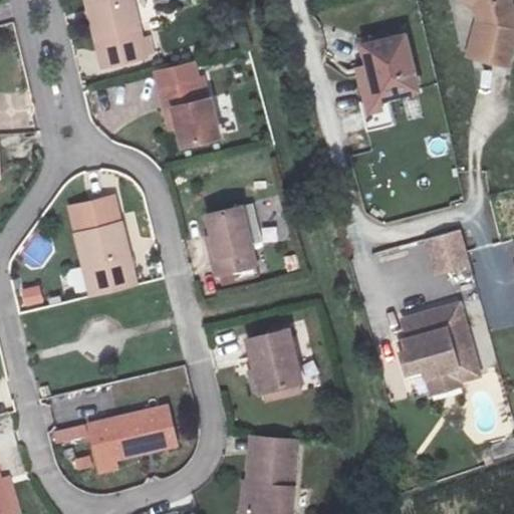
[(134,0),(82,0),(100,69),(149,58),(134,0)]
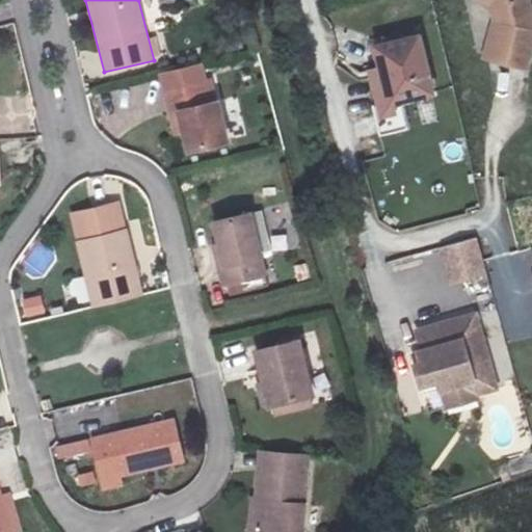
[(487,0),(493,4),(496,20),(490,37),(508,44),(503,62),(524,69),(531,44),(531,17),(528,0),(487,0)]
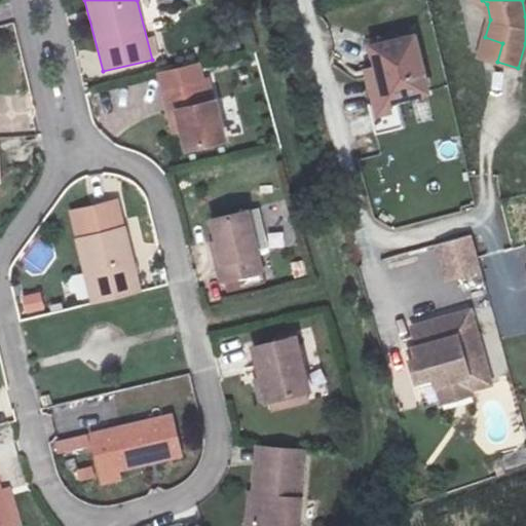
[(375,45),(379,67),(386,99),(426,89),(414,35),(375,45)]
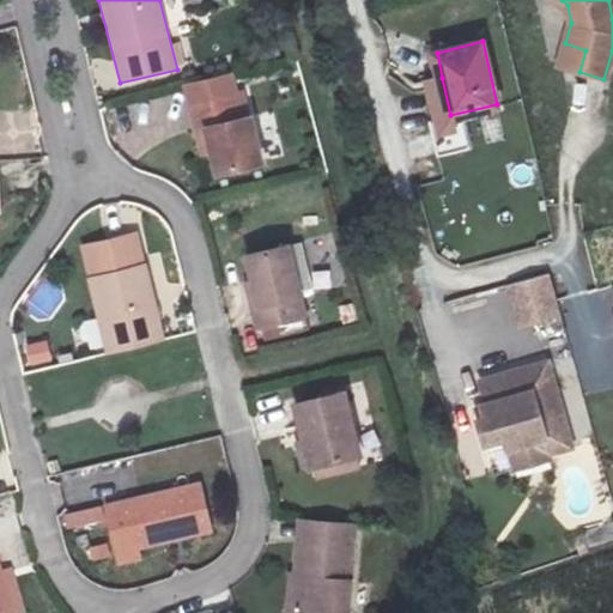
[(580,72),(586,50),(565,43),(558,66),(580,72)]
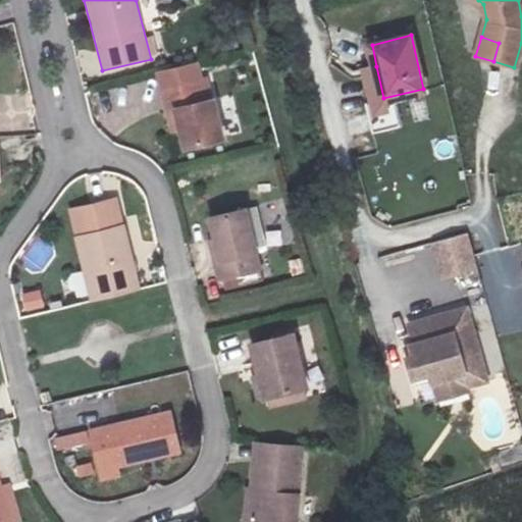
[(197,60),(152,70),(167,132),(173,129),(177,150),(222,139),(207,79),(202,81),(197,60)]
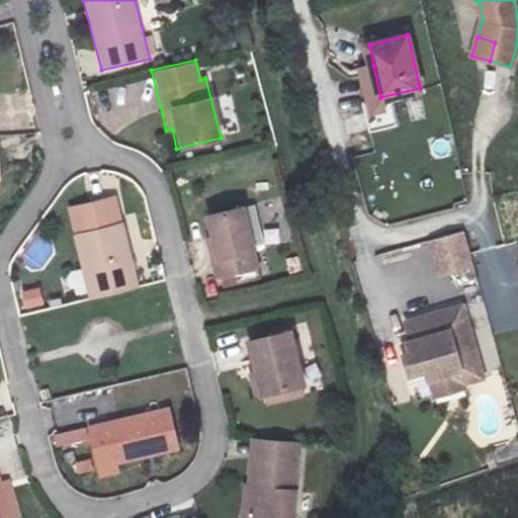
[(369,100),(380,97),(373,66),(361,69),(369,100)]
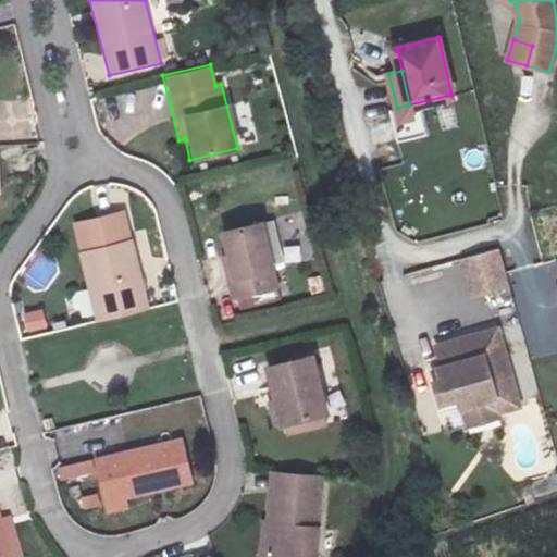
[(70,223),(95,321),(148,308),(124,210),(70,223)]
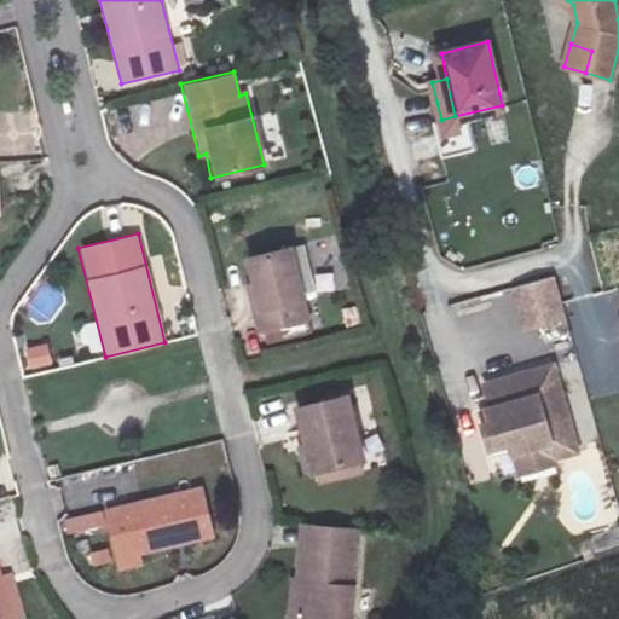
[(313,335),(290,246),(243,256),(256,306),(252,307),(258,334),(264,334),(267,347),(313,335)]
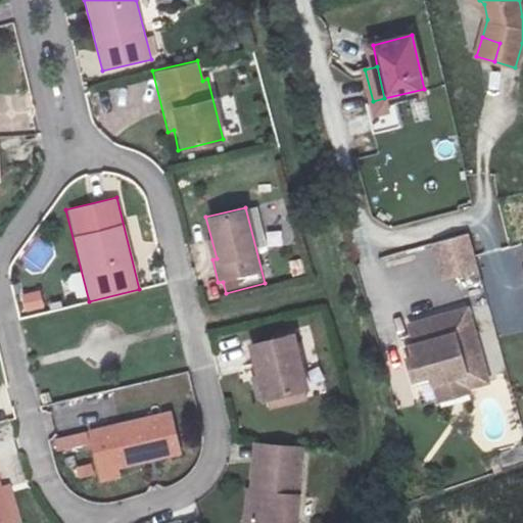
[(471,234),(436,243),(445,280),(480,270),(471,234)]
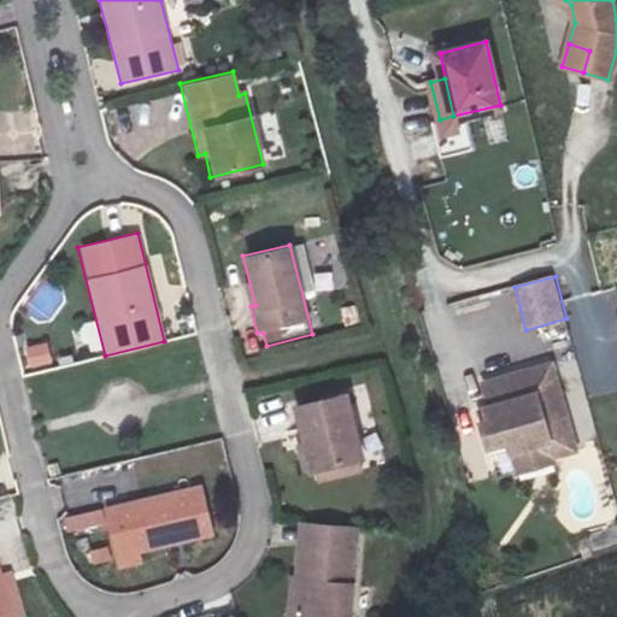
[(50,342),(23,346),(25,369),(53,364),(50,342)]
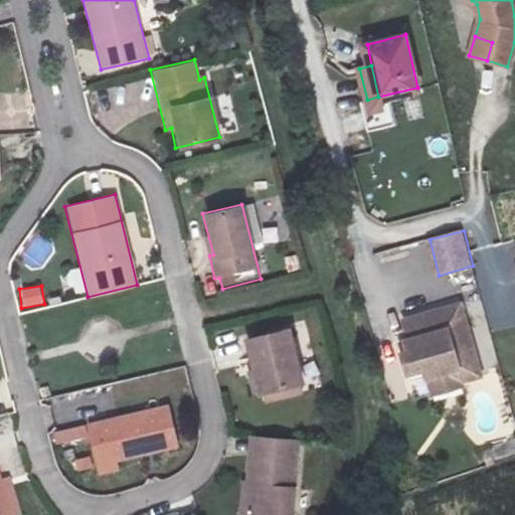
[(400,344),(406,365),(422,361),(425,370),(457,362),(460,375),(480,370),(461,297),(403,313),(408,331),(406,343),(400,344)]
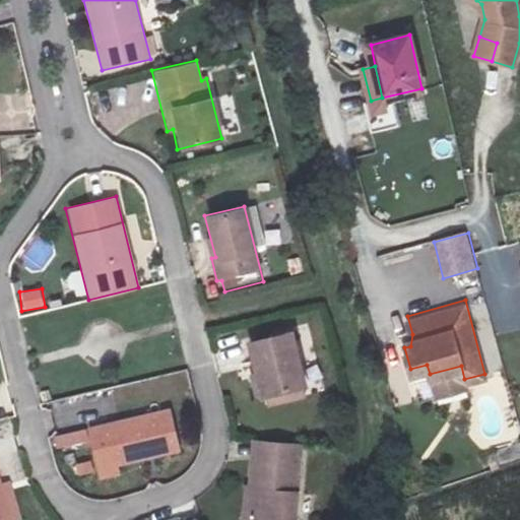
[(289,331),(244,341),(251,373),(247,373),(253,398),(261,396),(261,400),(266,399),(268,407),(305,399),(289,331)]
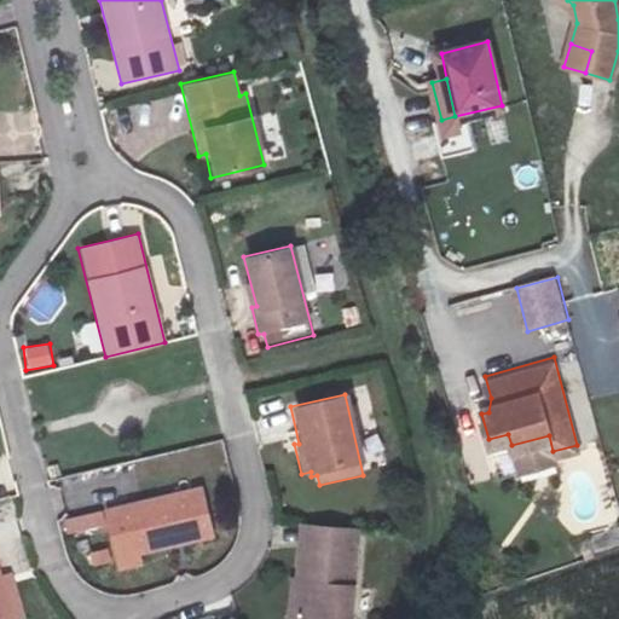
[(491,451),(512,445),(508,434),(489,439),(491,451)]
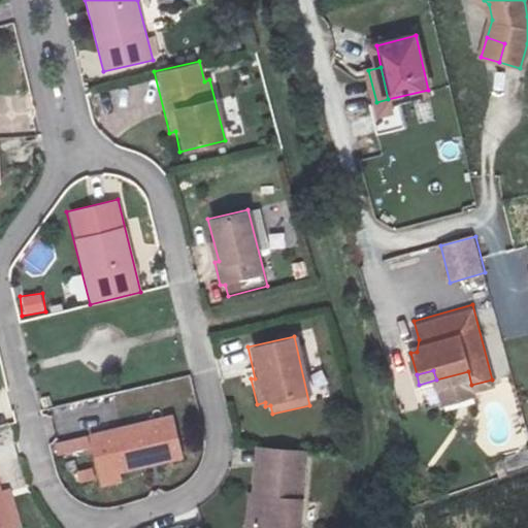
[(436,380),(441,396),(472,388),(471,385),(468,371),(436,380)]
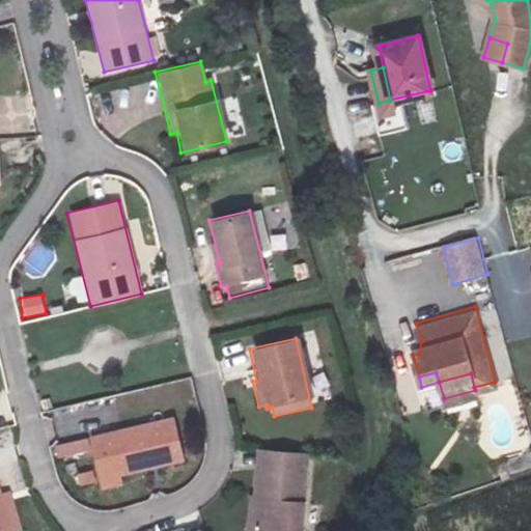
[(121,478),(188,463),(176,416),(89,437),(103,490),(122,484),(121,478)]
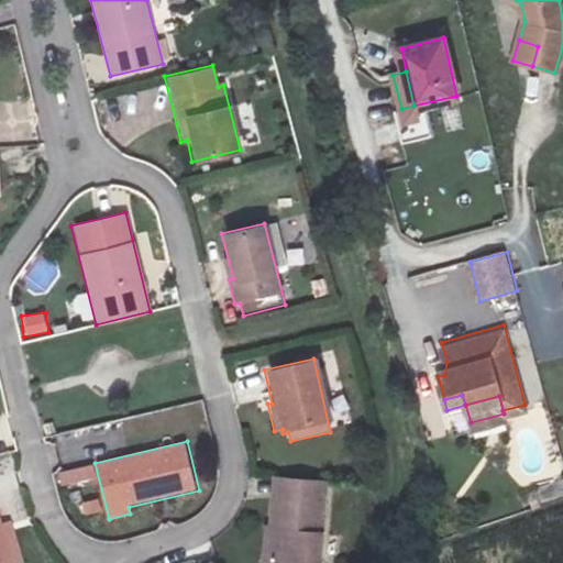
[(92,463),(58,471),(65,496),(99,488),(92,463)]
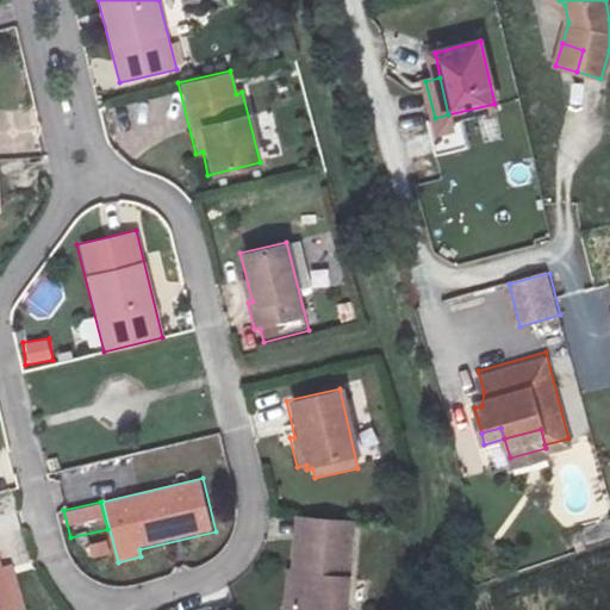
[(346,609),(354,520),(294,516),(291,570),(285,568),(282,605),(292,607),(291,609),(346,609)]
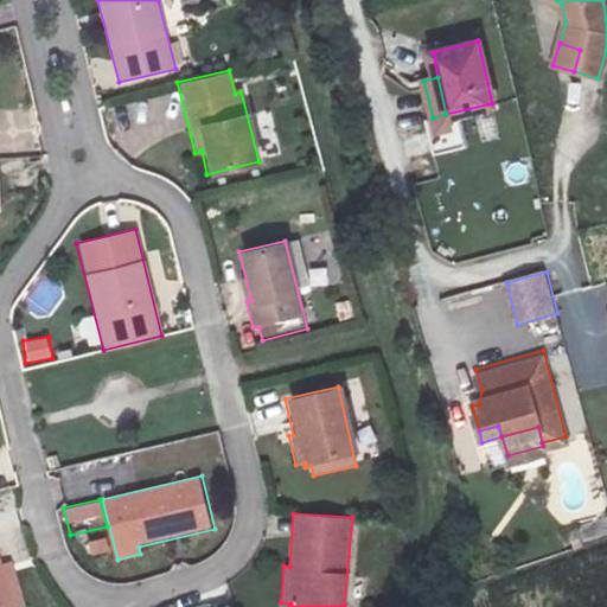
[(0,606),(21,606),(11,563),(0,566),(0,563),(0,606)]
